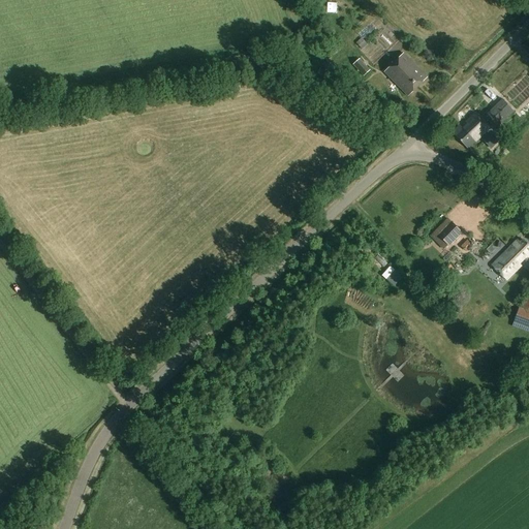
[(362,38),(356,43),(360,47),(362,44),(365,48),(368,44),(362,38)]
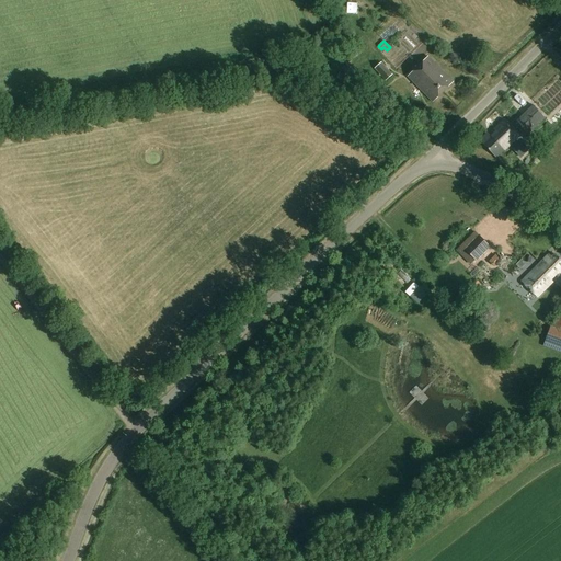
[(453,83),(427,57),(408,77),(433,103),(453,83)]
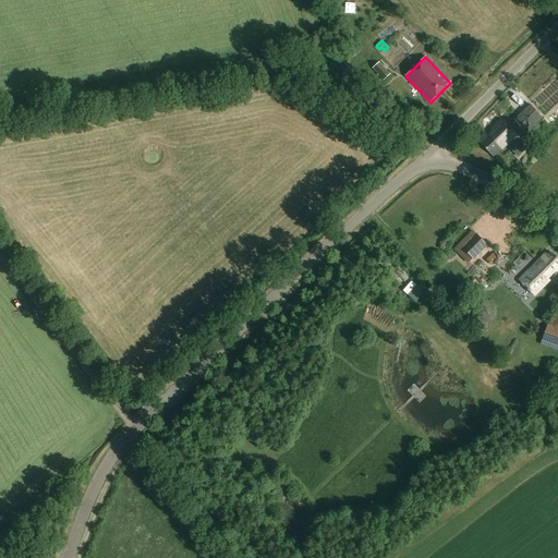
[(390,74),(379,62),(373,69),(384,81),(390,74)]
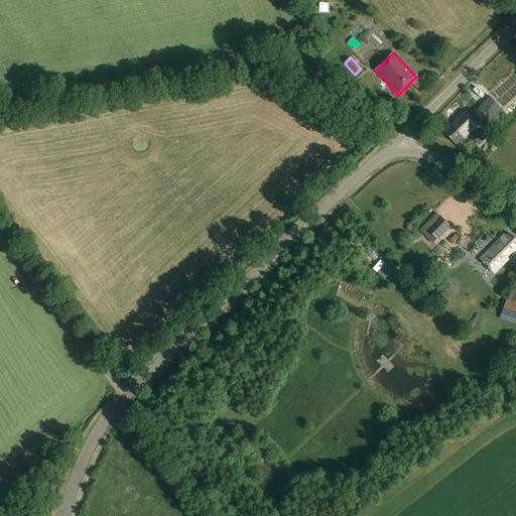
[(490,98),(474,113),(485,125),(501,110),(490,98)]
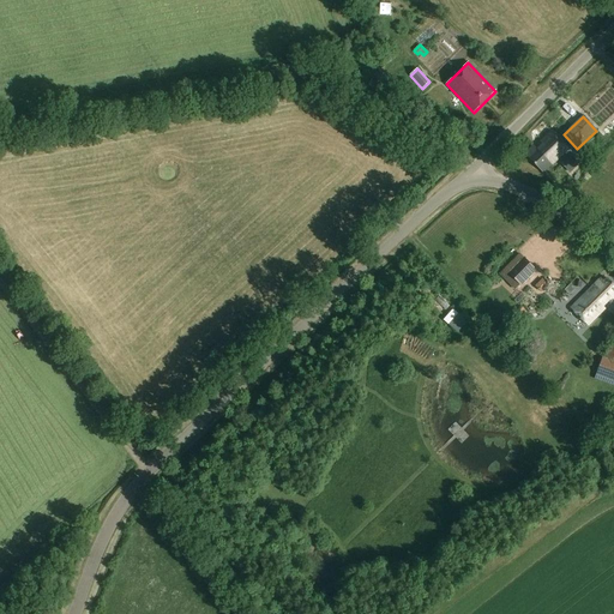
[(543,174),(569,150),(553,133),(541,144),(543,145),(537,151),(535,148),(527,155),(543,174)]
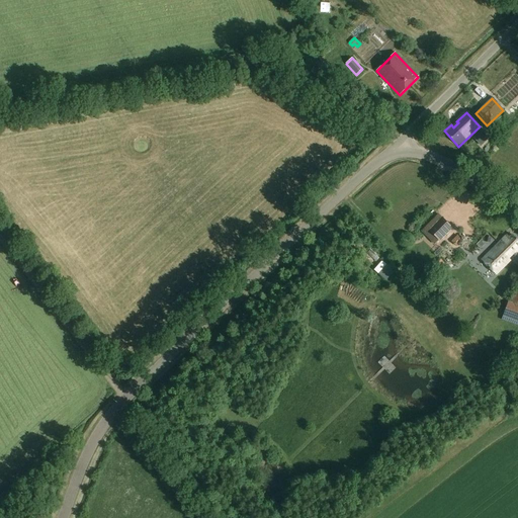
[(481,131),(472,138),(480,146),(488,138),(481,131)]
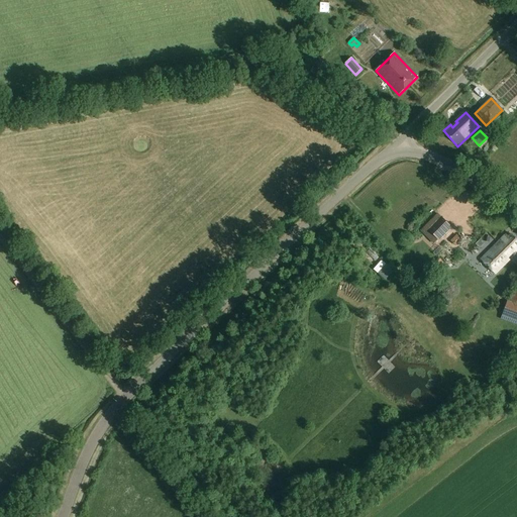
[(441,217),(428,230),(439,241),(452,227),(441,217)]
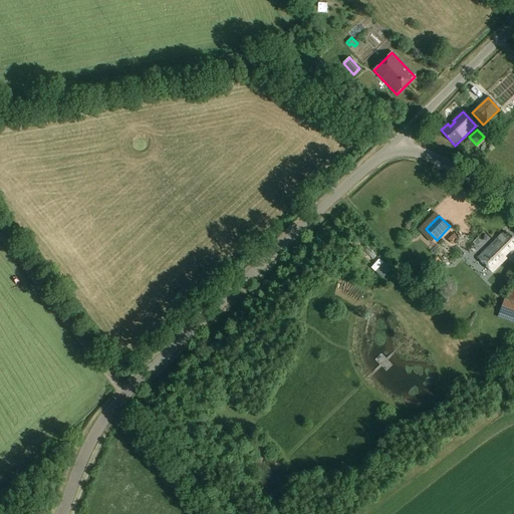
[(513,240),(509,235),(504,239),(501,236),(479,259),(490,270),(495,265),(498,268),(513,251),(513,240)]
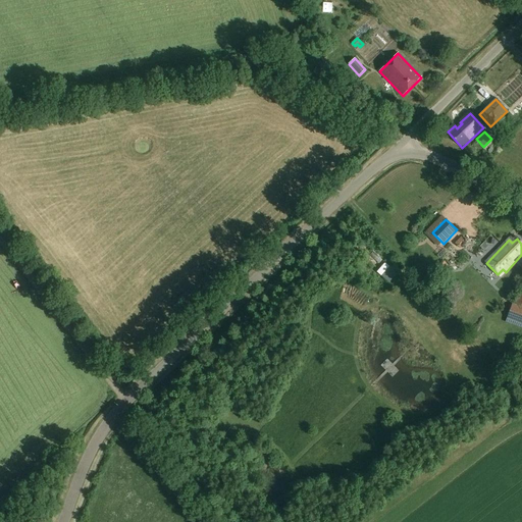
[(441,263),(434,269),(442,278),(449,272),(441,263)]
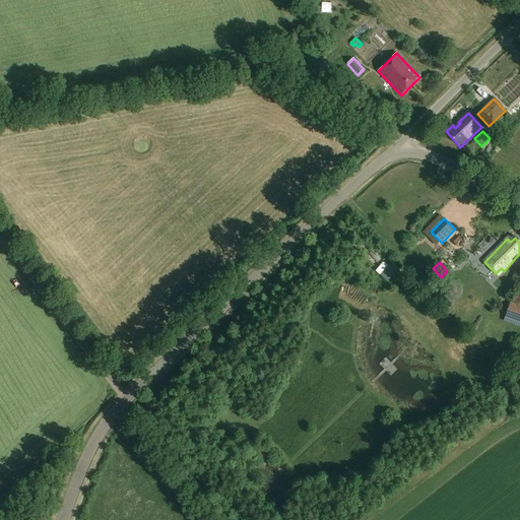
[(507,315),(519,320),(519,307),(511,304),(507,315)]
